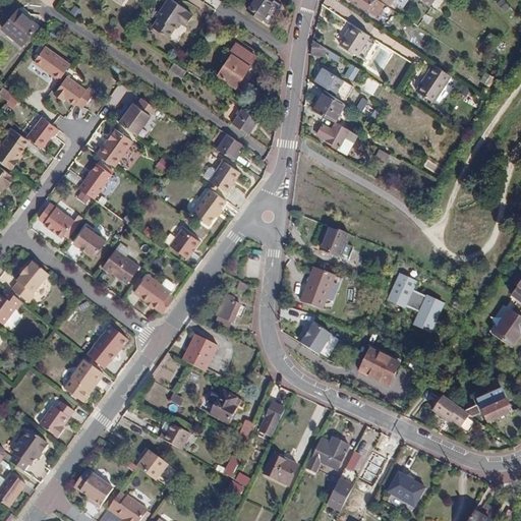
[(177,25),(180,20),(183,22),(186,24),(191,16),(186,12),(187,11),(170,0),(168,0),(157,18),(158,19),(153,27),(169,38),(177,25)]
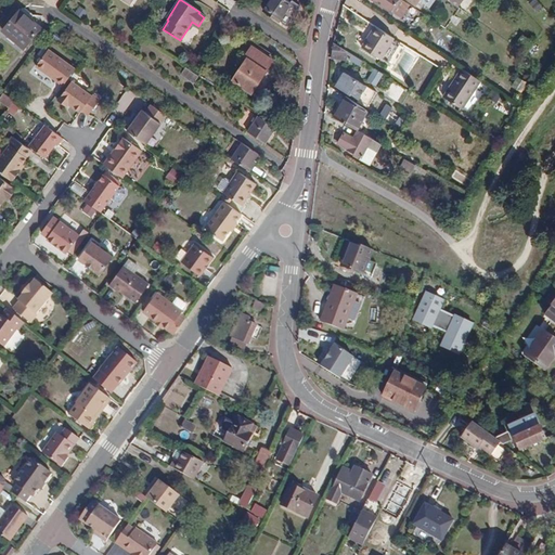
[(285,0),(269,0),(262,11),(279,22),(291,3),(289,2),(285,0)]
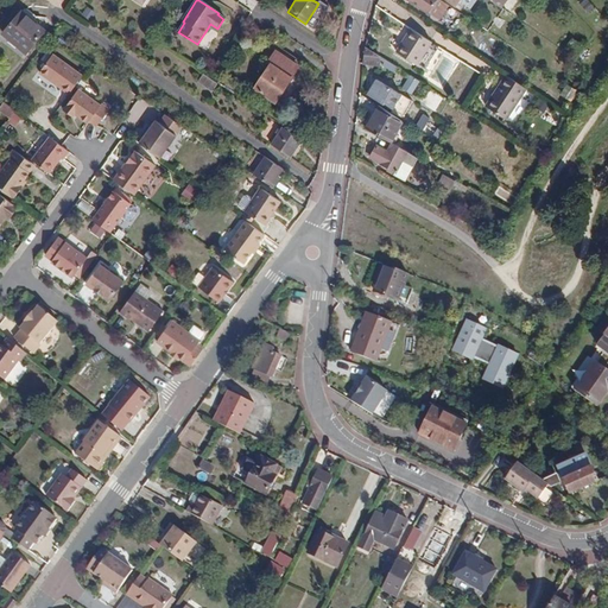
[(317,2),(318,4),(305,24),(314,29),(328,6),(318,0),(317,2)]
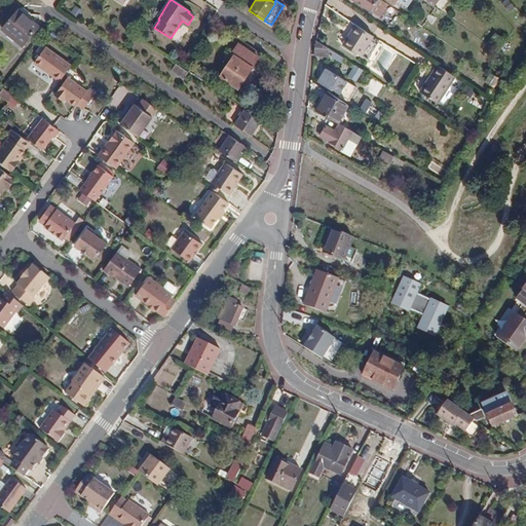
[(353,0),(370,11),(376,0),(353,0)]
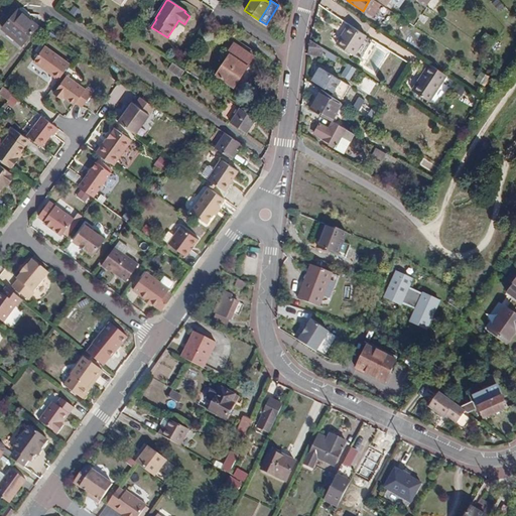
[(373,17),(381,5),(373,0),(369,0),(363,11),(373,17)]
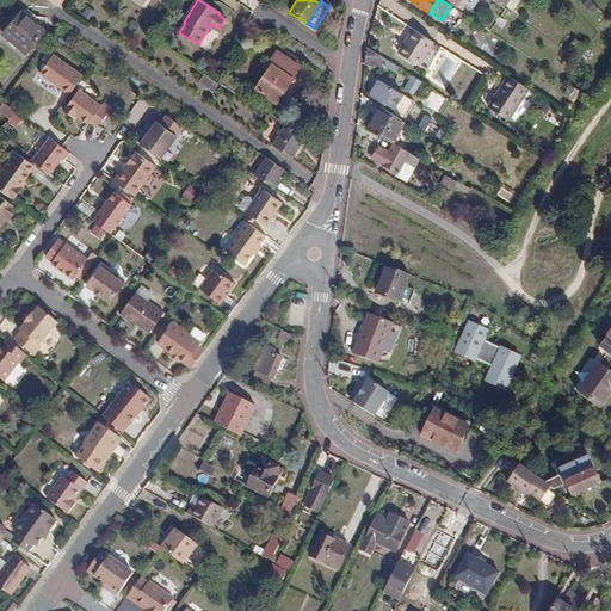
[(585,0),(584,2),(591,11),(597,6),(591,0),(585,0)]
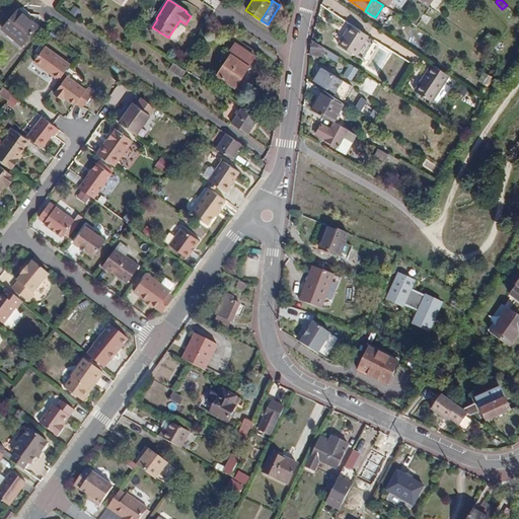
[(78,16),(81,9),(74,5),(71,12),(78,16)]
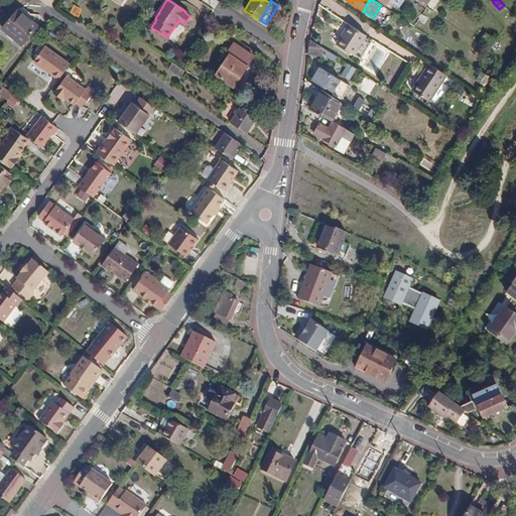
[(17,9),(1,28),(21,45),(37,26),(17,9)]
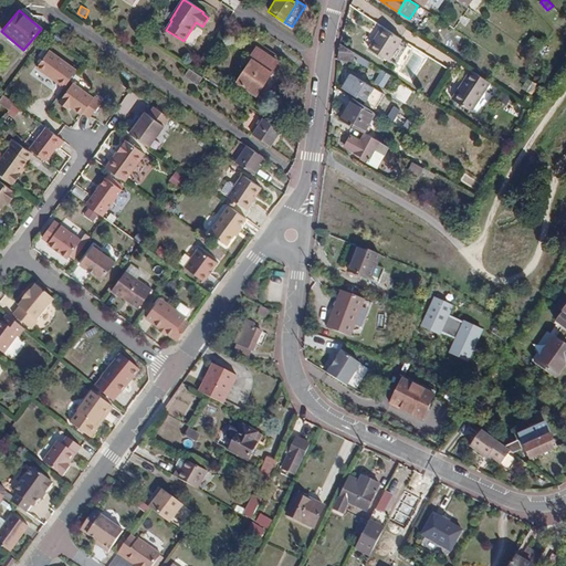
[(401,37),(384,24),(383,27),(391,32),(400,38),(401,37)]
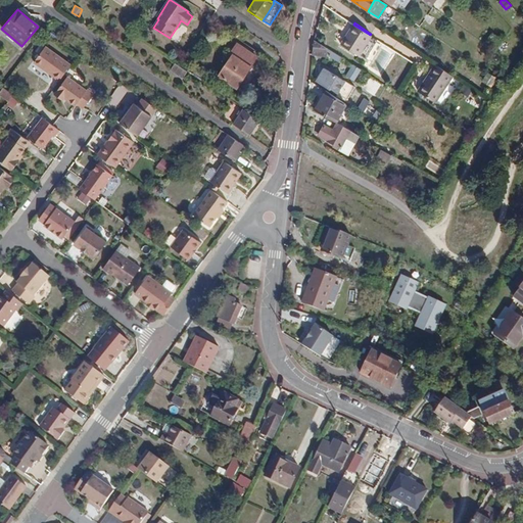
[(370,35),(362,30),(353,25),(346,35),(363,46),(370,35)]
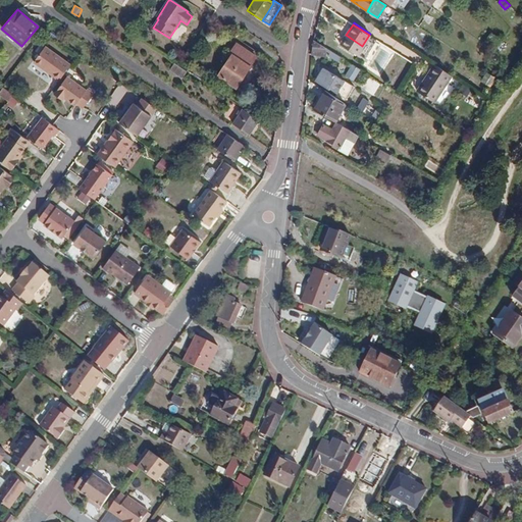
[(357,54),(362,46),(346,35),(341,43),(357,54)]
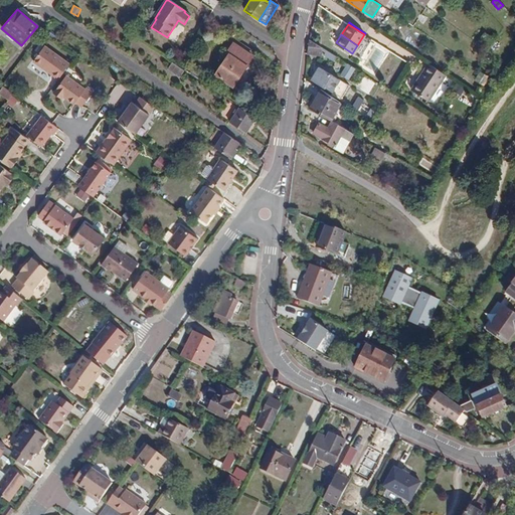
[(478,44),(487,49),(494,39),(487,34),(478,44)]
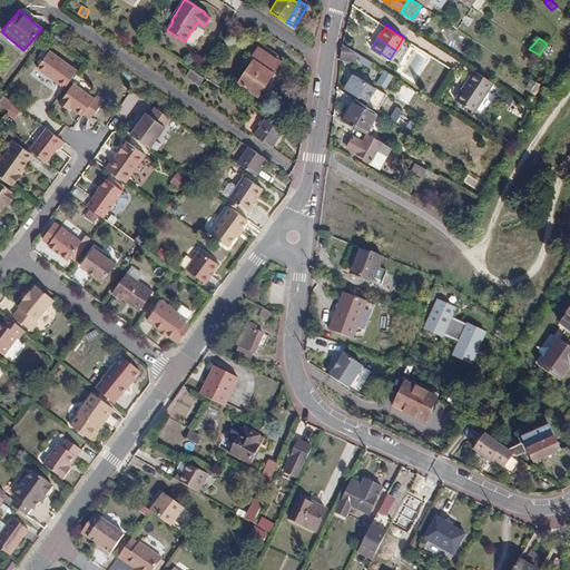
[(341,59),(355,60),(356,56),(356,52),(343,43),(341,59)]
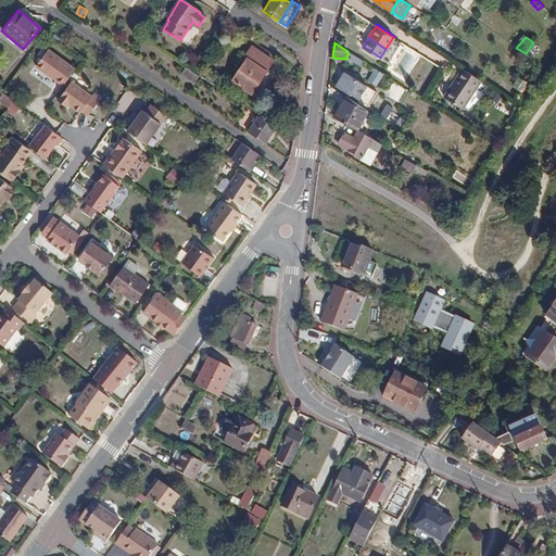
[(38,66),(66,87),(78,71),(50,50),(38,66)]
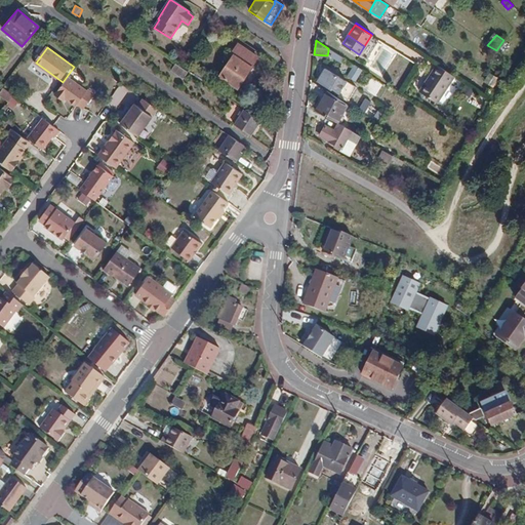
[(342,57),(328,48),(328,51),(331,53),(330,55),(339,62),(342,57)]
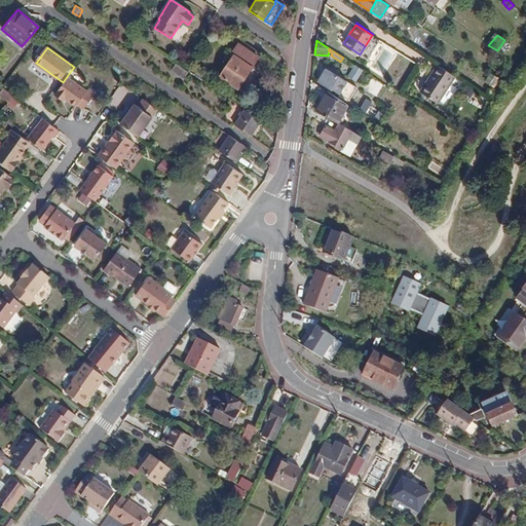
[(233,54),(219,76),(238,89),(253,67),(233,54)]
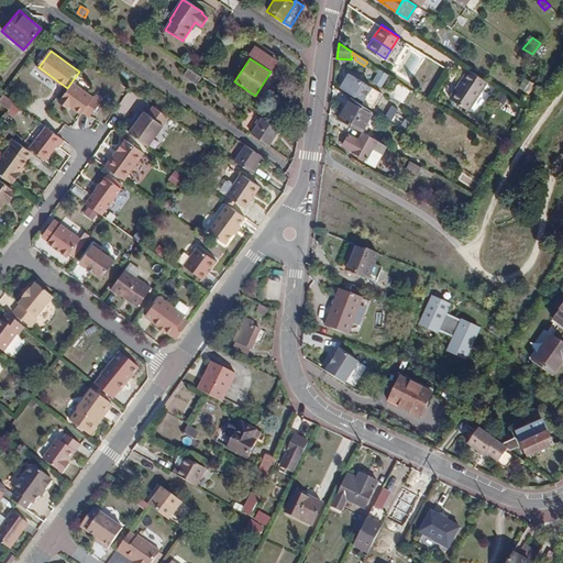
[(197,84),(202,76),(188,67),(183,75),(197,84)]
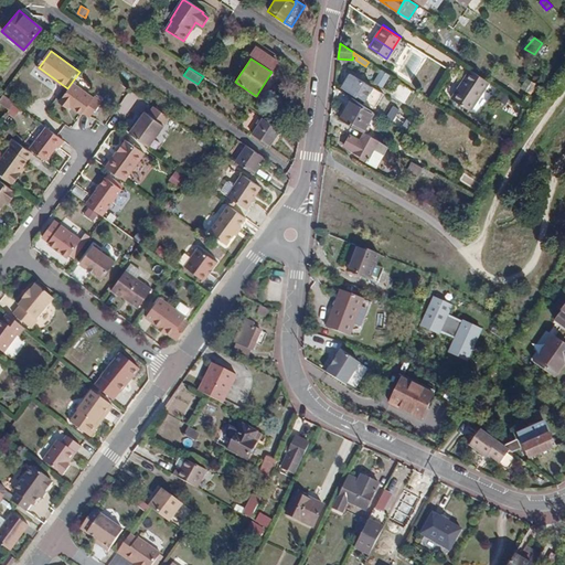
[(481,91),(488,81),(470,68),(462,78),(481,91)]
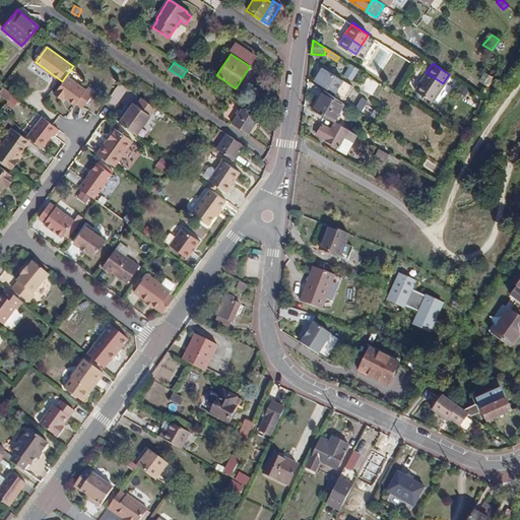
[(345,74),(351,78),(359,69),(351,64),(345,74)]
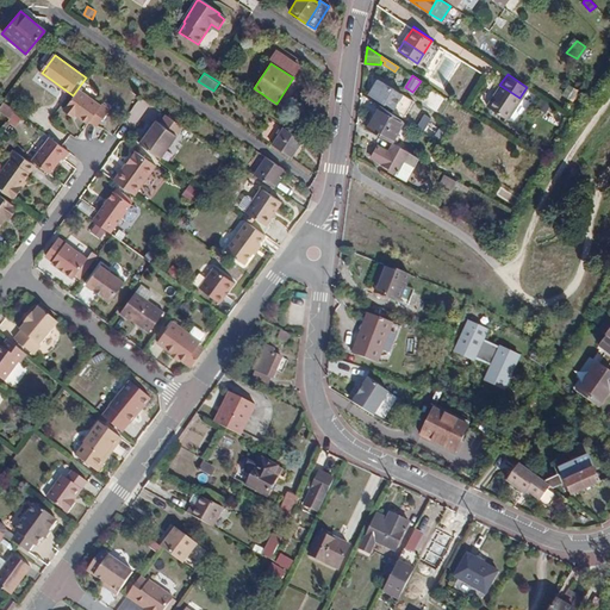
[(369,95),(405,117),(414,101),(379,80),(369,95)]
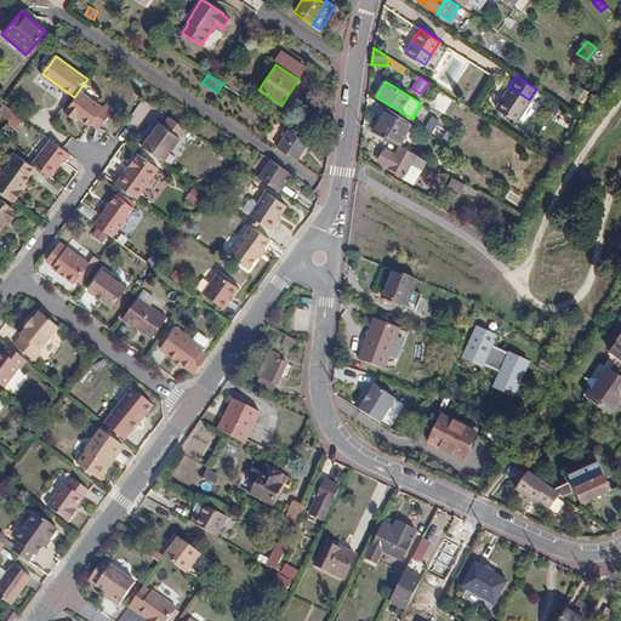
[(573,96),(584,103),(591,91),(579,84),(573,96)]
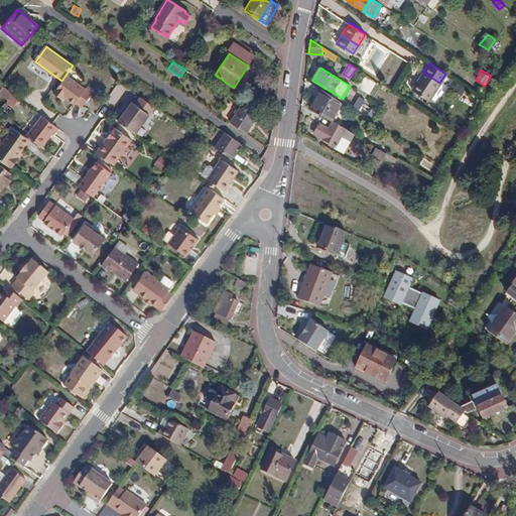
[(432,93),(439,83),(422,72),(416,82),(419,84),(432,93)]
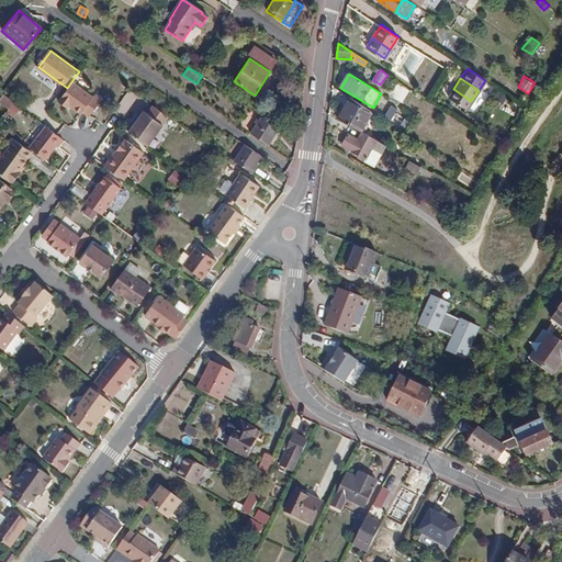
[(402,102),(409,90),(396,81),(389,94),(402,102)]
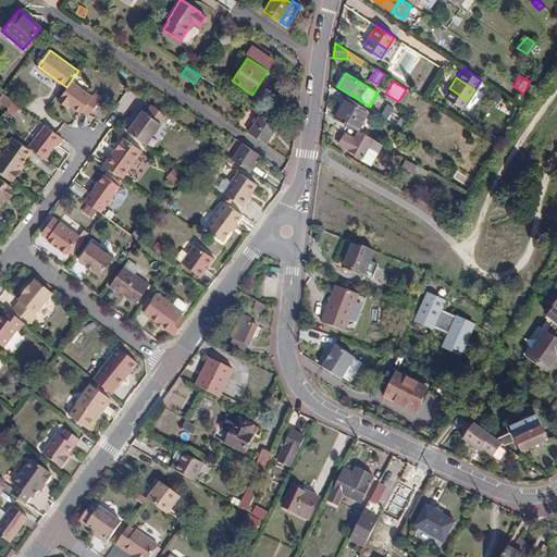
[(96,97),(94,99),(74,84),(59,101),(67,109),(71,106),(82,114),(84,111),(90,116),(101,101),(96,97)]
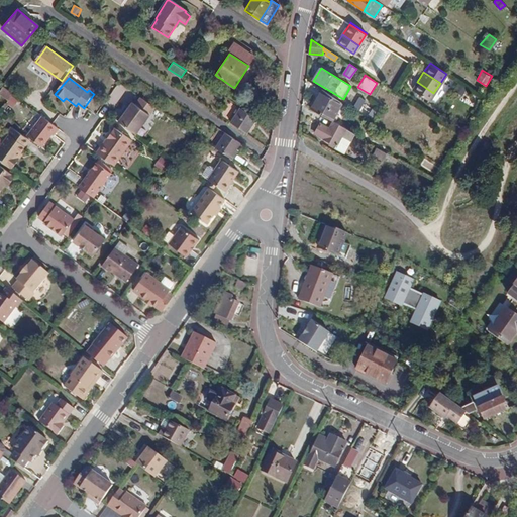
[(433,93),(420,84),(417,82),(413,88),(429,99),(433,93)]
